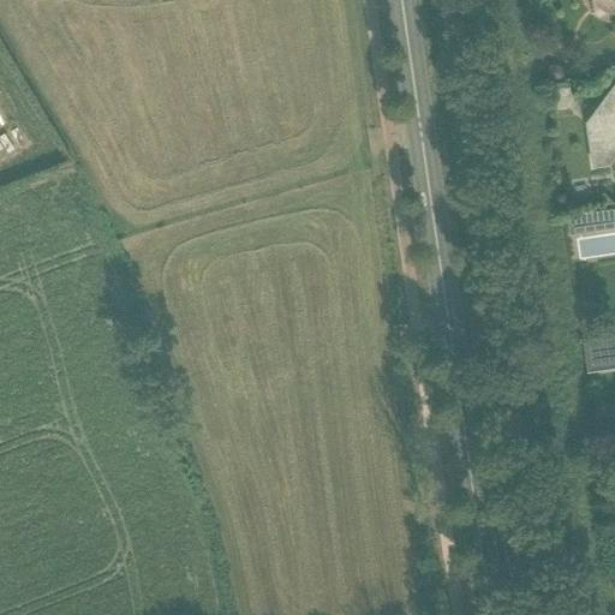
[(545,71),(547,76),(547,78),(553,82),(559,82),(563,76),(562,70),(557,65),(550,66),(545,71)]
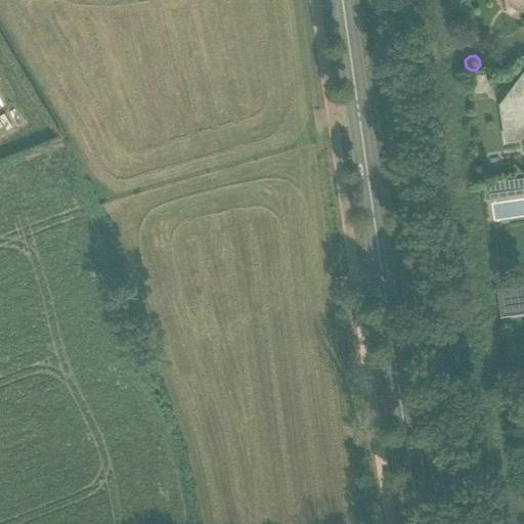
[(523,74),(499,106),(505,143),(518,141),(523,133),(523,74)]
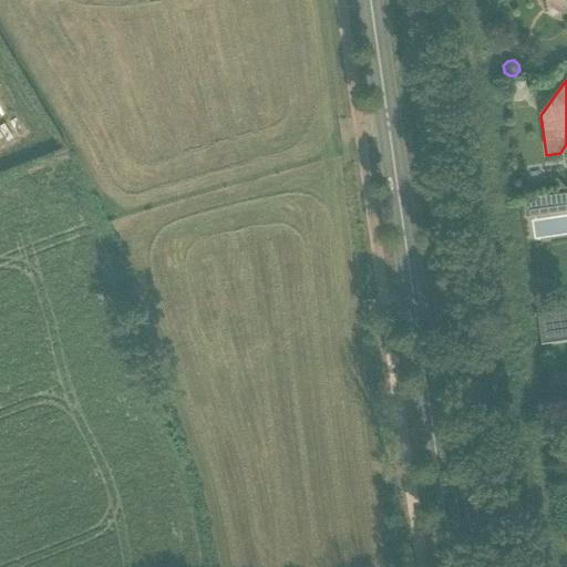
[(507,84),(509,101),(519,100),(525,92),(524,82),(507,84)]
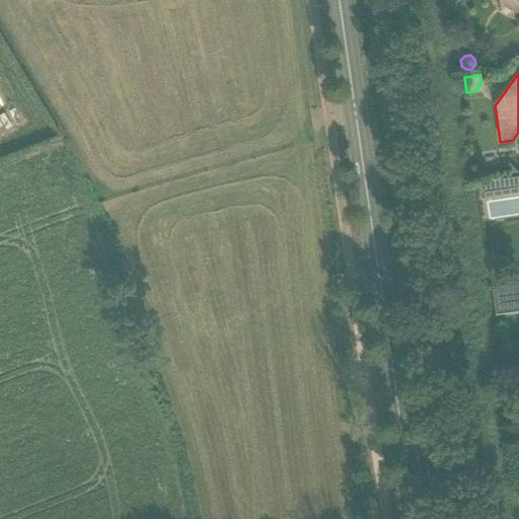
[(518,175),(501,178),(503,194),(518,191),(518,175)]
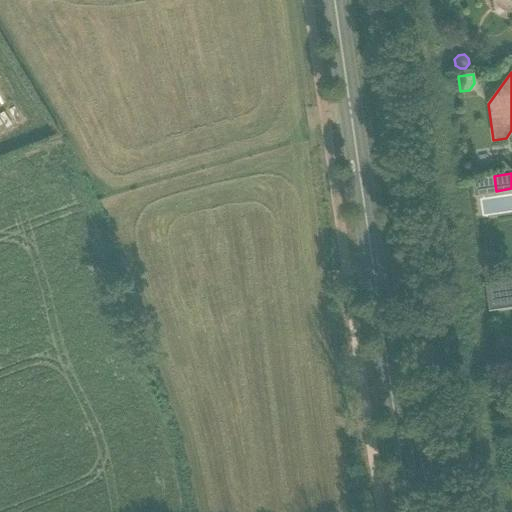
[(511,283),(487,287),(490,307),(511,304),(511,283)]
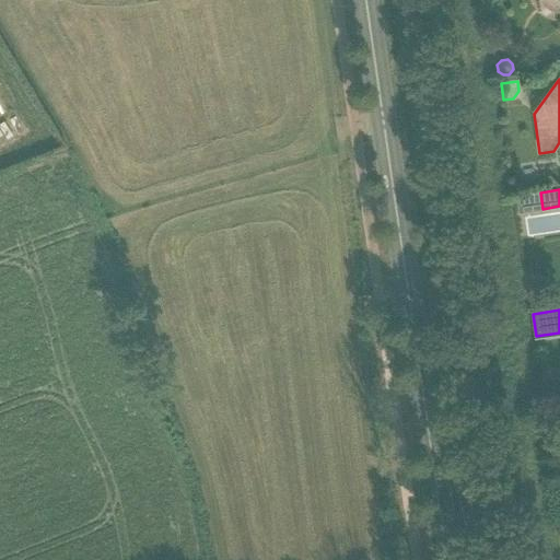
[(553,459),(551,459),(548,459),(546,461),(545,463),(543,465),(543,467),(543,469),(544,471),(546,474),(548,475),(550,476),(553,475),(556,474),(558,473),(559,470),(559,467),(559,465),(558,463),(556,461),(553,459)]
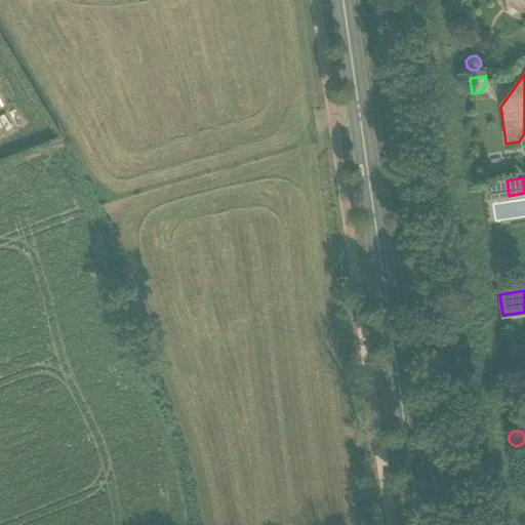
[(205,480),(208,496),(218,494),(215,479),(205,480)]
